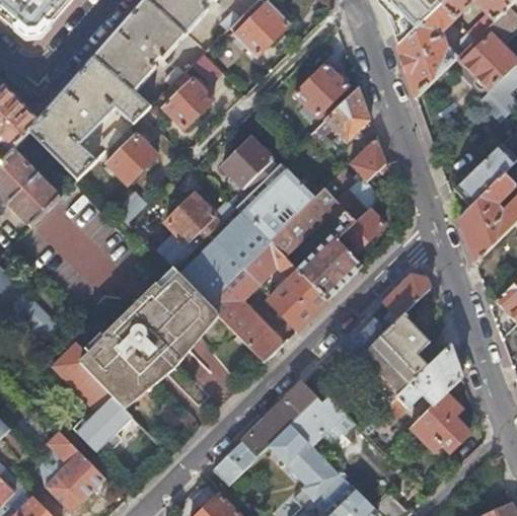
[(0,13),(24,34),(39,32),(66,0),(0,0),(0,13)]
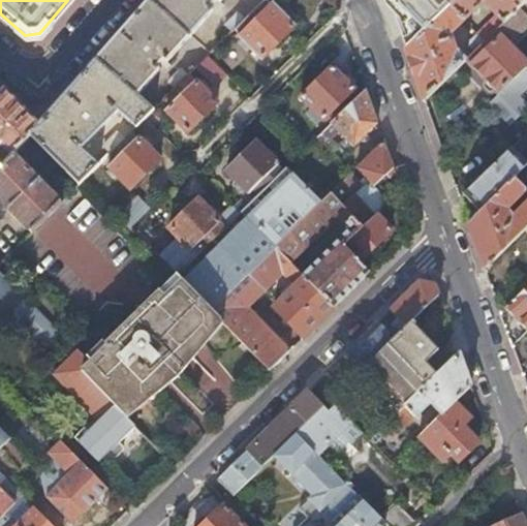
[(188,32),(151,0),(144,0),(120,28),(94,57),(135,93),(158,67),(154,63),(157,60),(164,65),(167,61),(164,59),(188,32)]
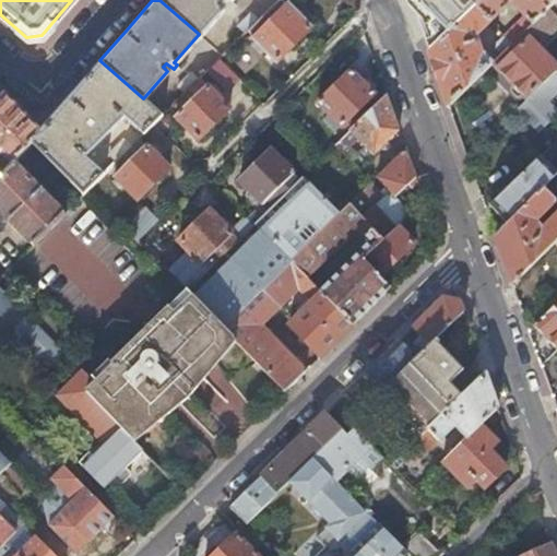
[(160,0),(199,34),(223,7),(220,3),(222,0),(224,0),(230,6),(234,1),(233,0),(160,0)]
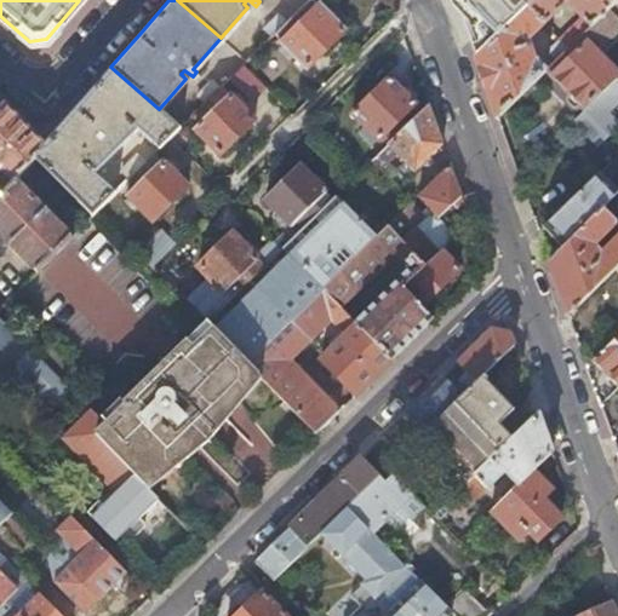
[(314,5),(309,0),(304,0),(286,18),(279,26),(286,32),(278,40),(304,65),(341,29),(315,3),(314,5)]
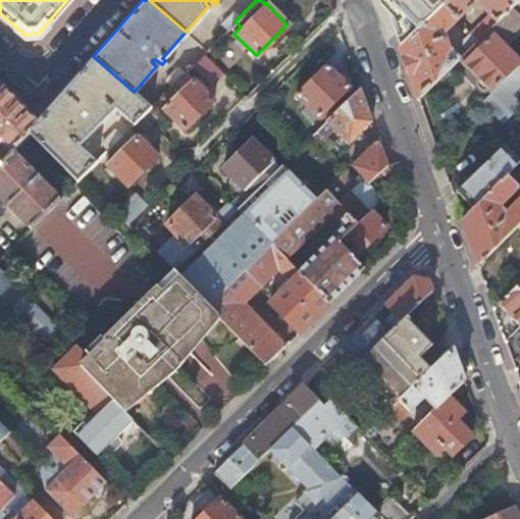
[(381,0),(385,10),(395,0),(381,0)]
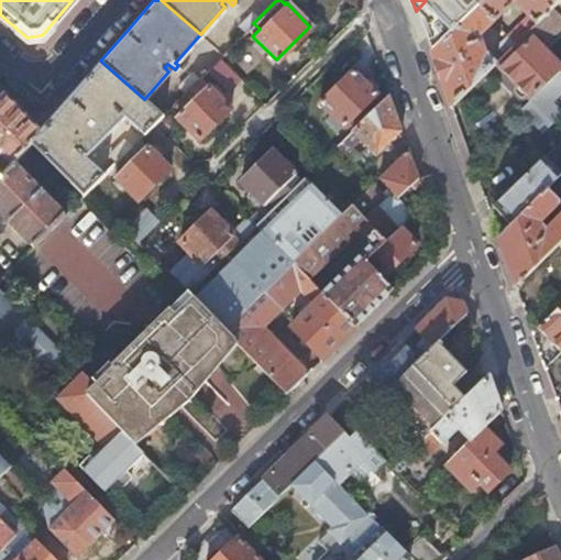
[(482,0),(477,4),(492,20),(513,0),(519,0),(520,7),(527,14),(506,34),(514,42),(557,0),(482,0)]
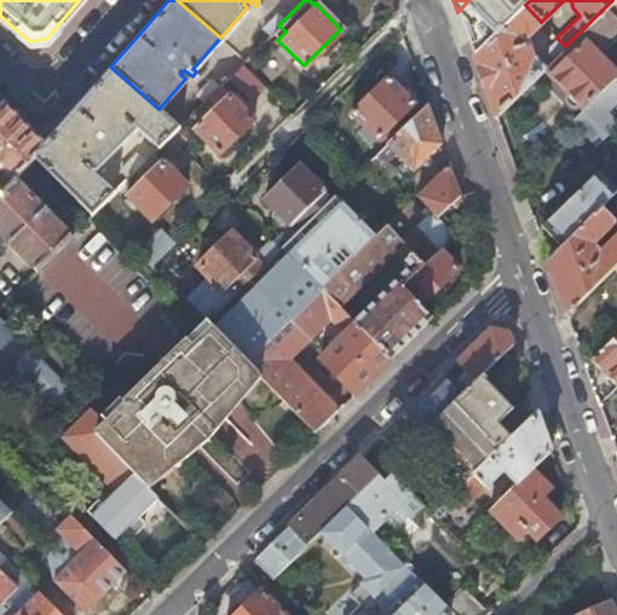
[(616,23),(616,0),(612,0),(565,46),(554,57),(545,67),(566,90),(564,98),(572,105),(581,104),(583,106),(615,75),(616,71),(593,47),(616,23)]
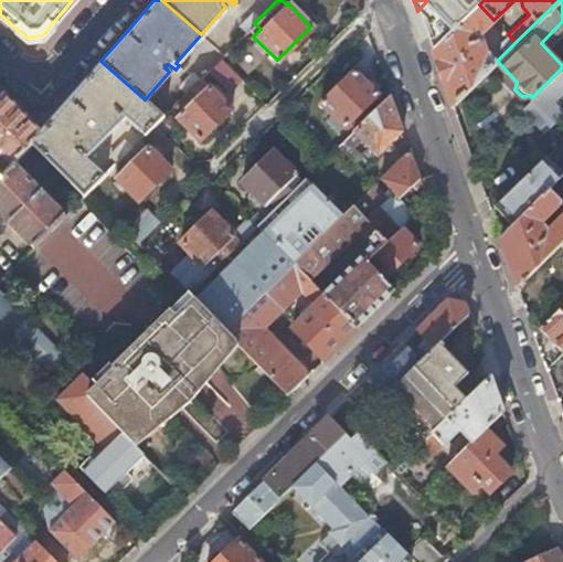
[(479,4),(432,51),(452,105),(496,62),(486,52),(479,34),(494,20),(479,4)]
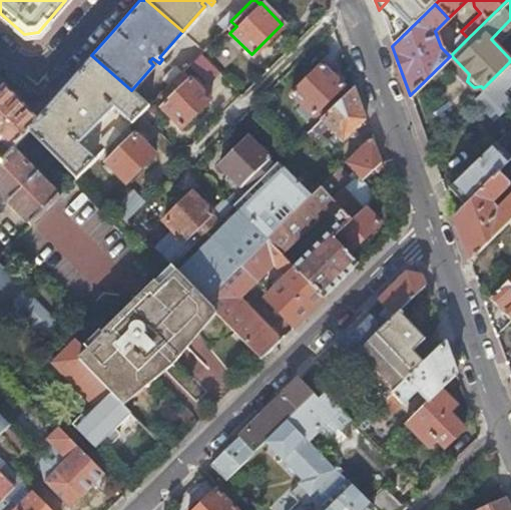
[(230,21),(236,15),(229,8),(216,21),(223,28),(230,21)]
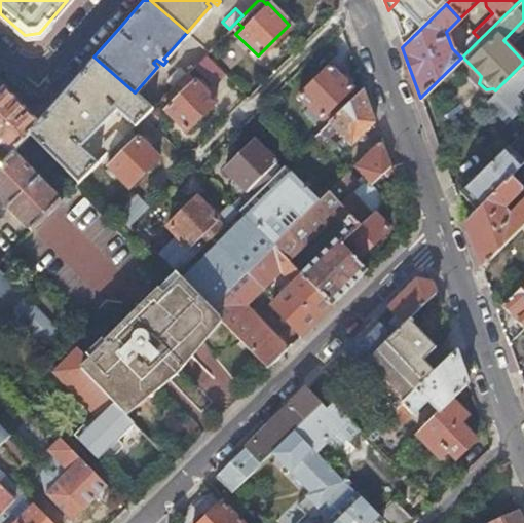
[(480,39),(473,32),(466,38),(465,43),(471,48),(480,39)]
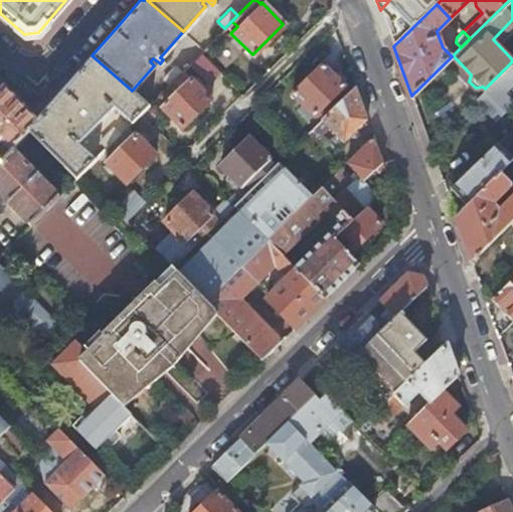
[(217,70),(200,52),(189,63),(207,81),(217,70)]
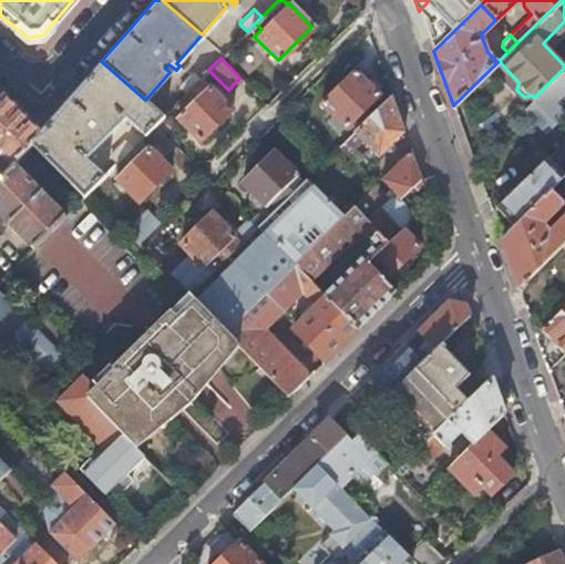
[(32,141),(84,194),(88,190),(104,174),(86,155),(125,115),(143,134),(163,115),(145,100),(101,61),(69,98),(39,132),(40,133),(32,141)]
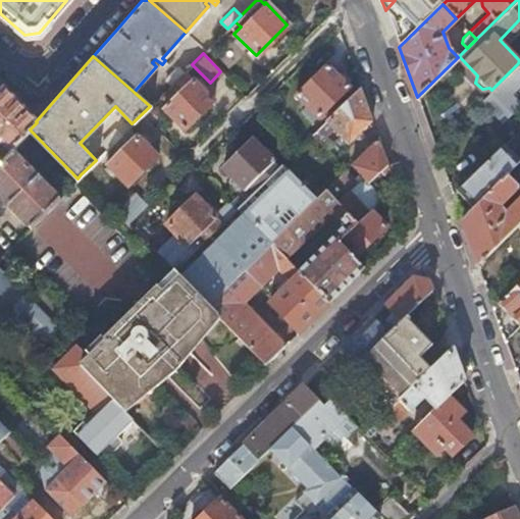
[(491,90),(480,100),(502,122),(519,104),(519,101),(511,92),(519,83),(519,60),(518,63),(491,90)]
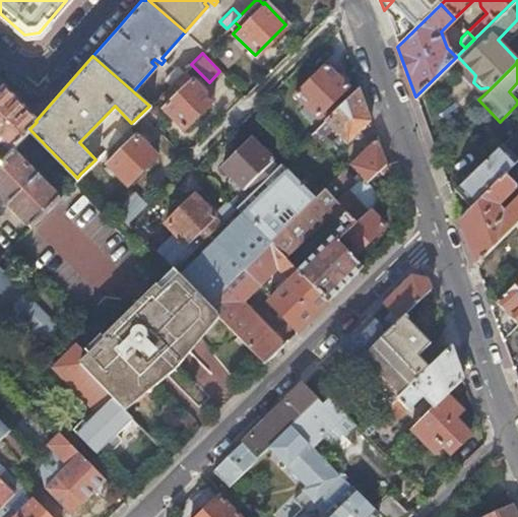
[(323,119),(333,110),(327,104),(346,85),(325,64),(294,94),(316,117),(318,114),(323,119)]
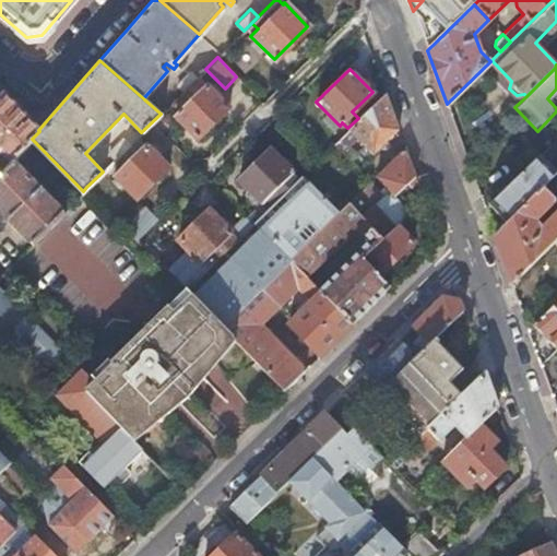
[(175,83),(184,91),(197,78),(189,70),(175,83)]
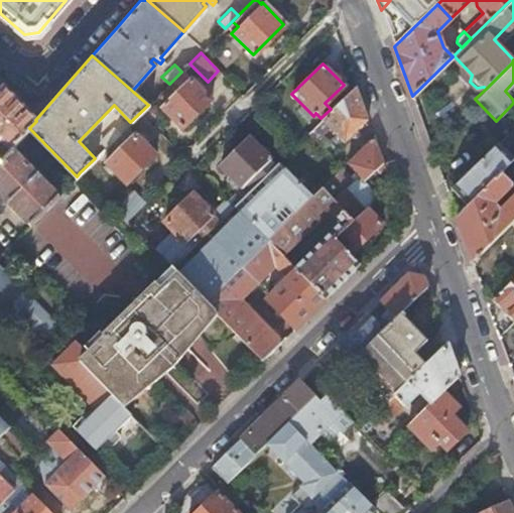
[(210,99),(182,71),(181,72),(169,84),(159,94),(164,99),(160,104),(182,126),(210,99)]
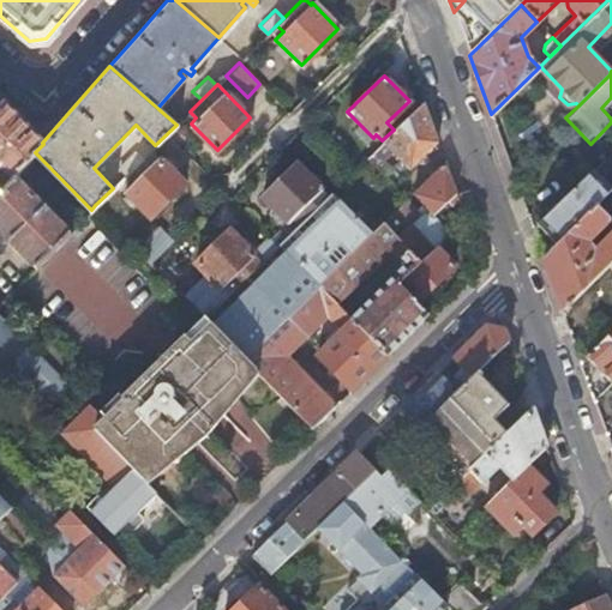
[(436,139),(423,101),(394,130),(382,140),(366,156),(382,171),(384,169),(378,162),(391,149),(407,167),(436,139)]
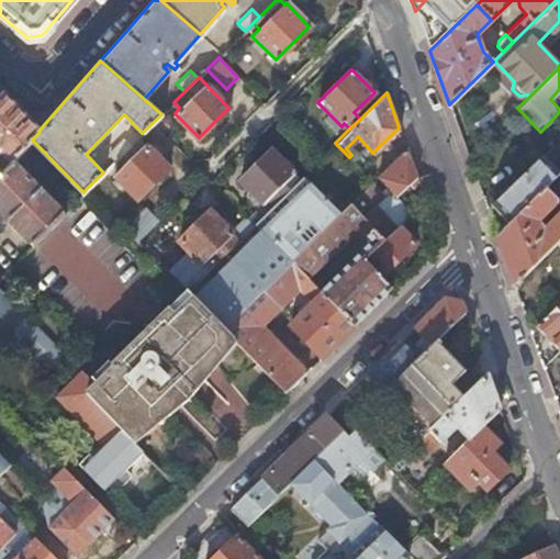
[(11,161),(11,160),(32,140),(40,132),(38,131),(21,113),(0,93),(0,152),(11,161)]
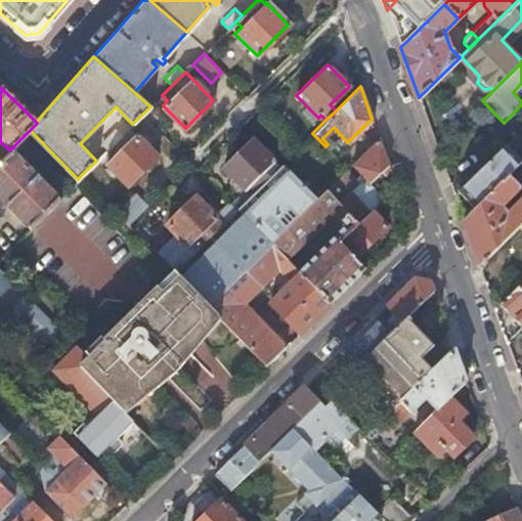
[(107,148),(105,152),(111,157),(106,162),(128,184),(157,156),(130,127),(121,136),(107,148)]
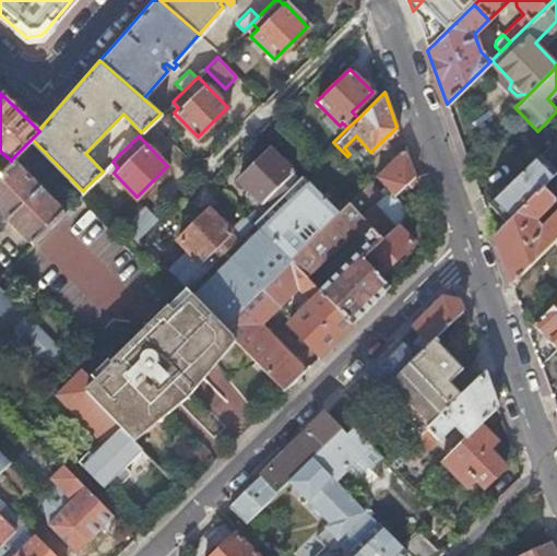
[(107,152),(115,158),(129,145),(121,138),(107,152)]
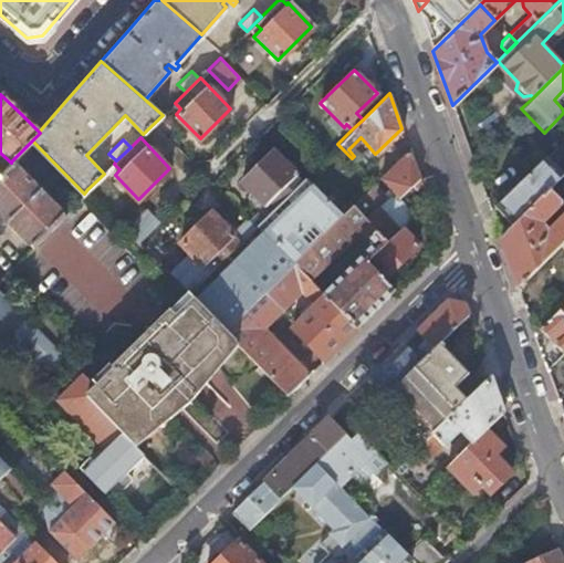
[(421,183),(409,147),(352,204),(365,218),(386,240),(398,228),(400,226),(408,218),(414,214),(398,197),(411,184),(416,188),(421,183)]
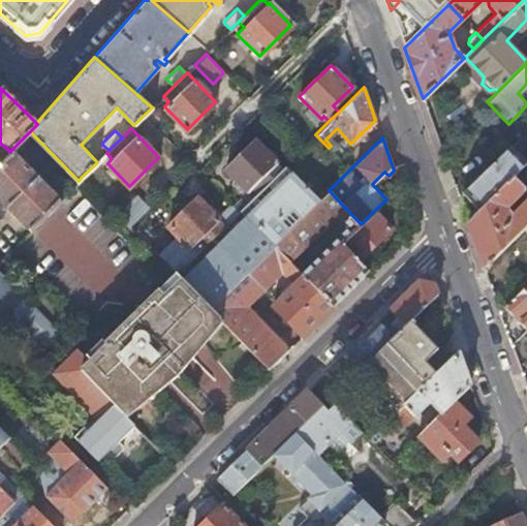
[(257,191),(281,167),(254,140),(225,167),(247,190),(251,186),(257,191)]
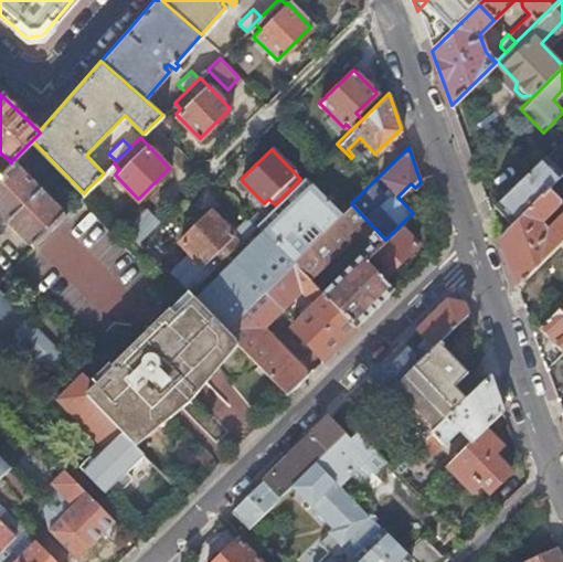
[(544,157),(494,208),(512,226),(552,186),(562,175),(544,157)]
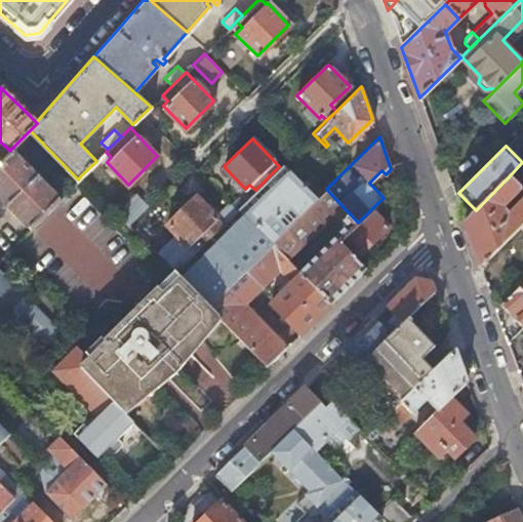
[(0,196),(30,227),(58,198),(10,150),(10,151),(0,161),(1,162),(0,163),(0,196)]
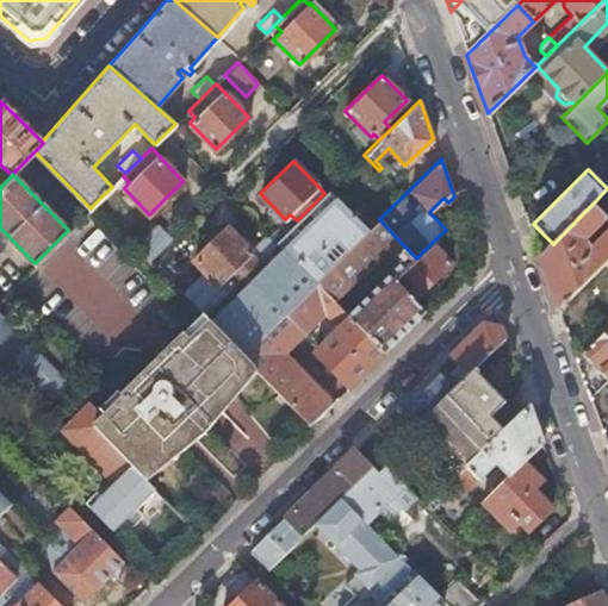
[(277,241),(284,250),(335,200),(327,191),(324,193),(297,220),(277,241)]
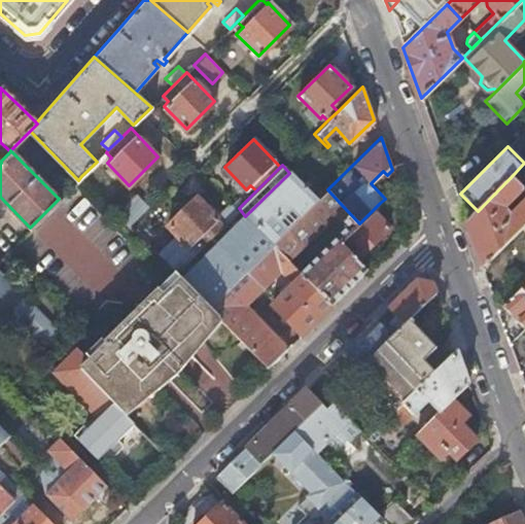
[(289,173),(245,216),(272,243),(315,201),(289,173)]
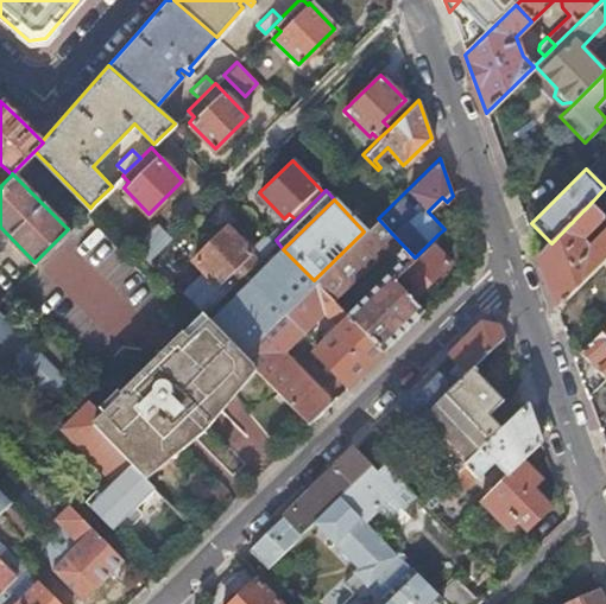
[(551,243),(538,256),(556,307),(605,256),(605,230),(588,248),(580,241),(601,220),(601,215),(599,211),(603,207),(594,199),(551,243)]
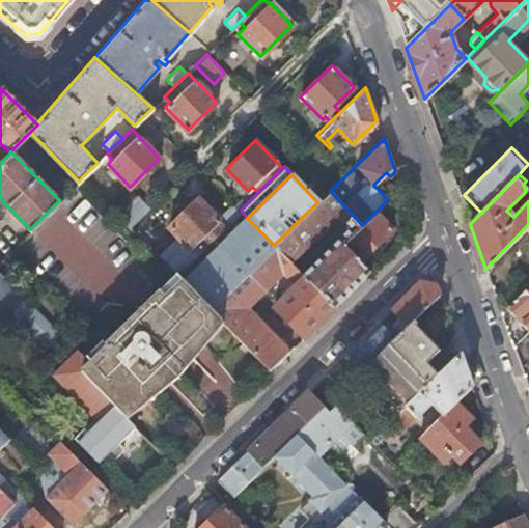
[(342,204),(330,191),(317,202),(274,245),(289,261),(336,215),(349,227),(302,274),(333,306),(368,272),(365,269),(342,245),(362,225),(342,204)]
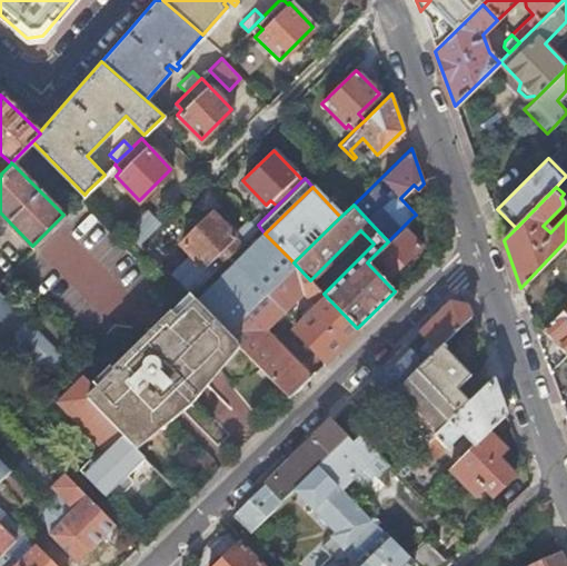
[(125,228),(139,241),(159,221),(146,207),(125,228)]
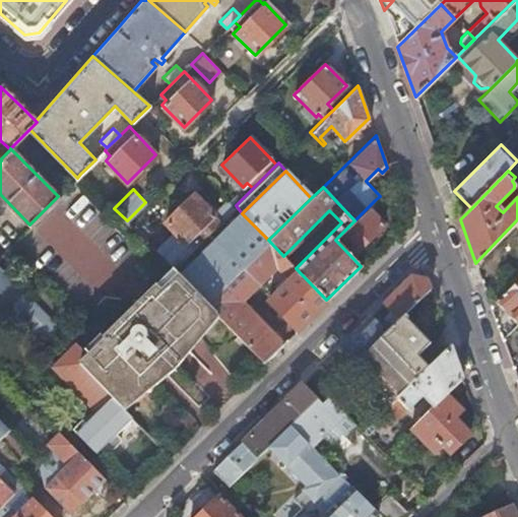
[(190,240),(195,245),(207,233),(219,220),(193,193),(164,221),(185,244),(190,240)]
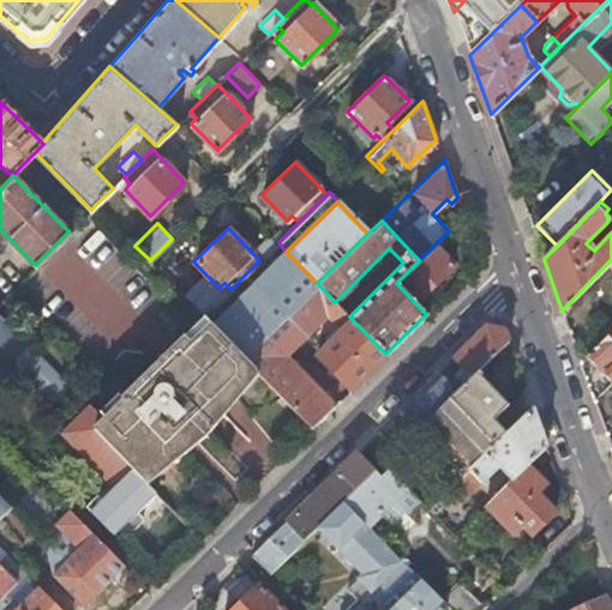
[(451,263),(435,245),(432,247),(419,260),(396,283),(423,310),(436,296),(427,287),(451,263)]
